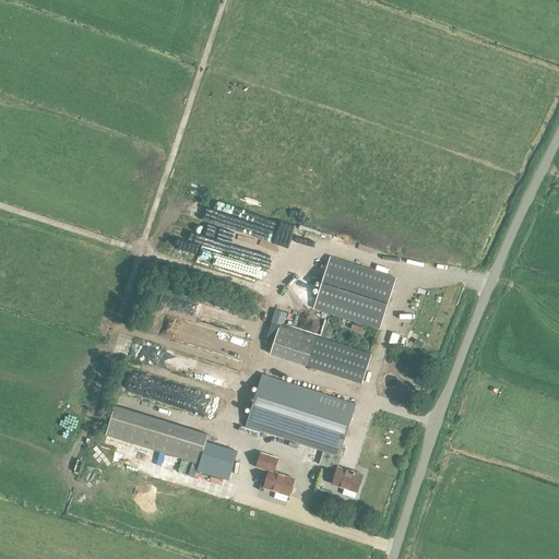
[(396,278),(331,258),(314,309),(380,330),(396,278)]
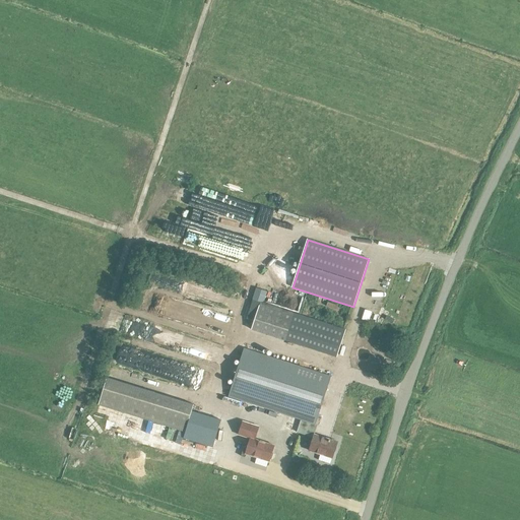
[(260,303),(263,304),(267,293),(256,288),(253,300),(260,303)]
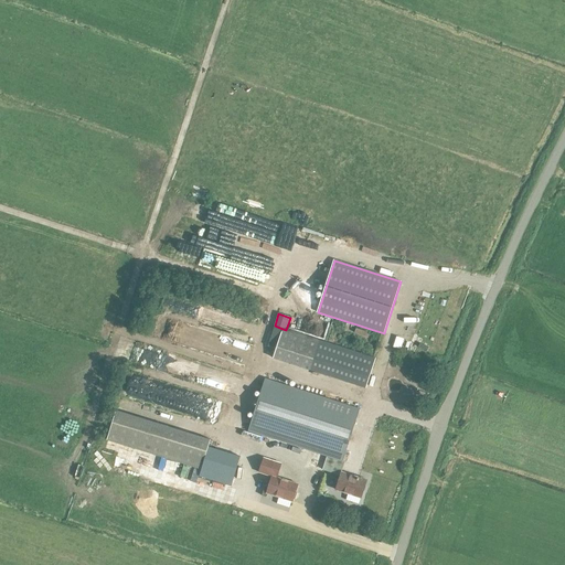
[(277,349),(283,329),(275,326),(268,347),(277,349)]
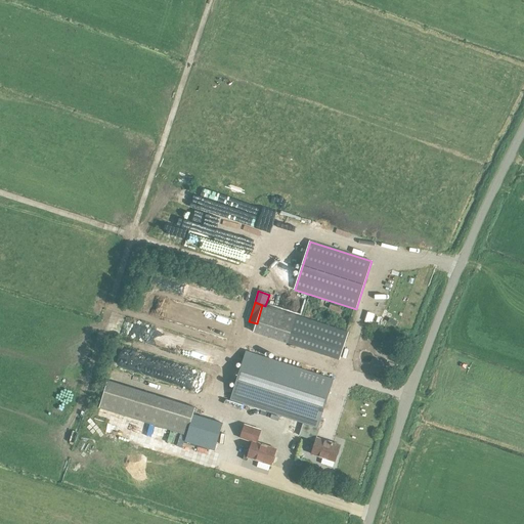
[(348,333),(288,313),(278,340),(340,360),(348,333)]
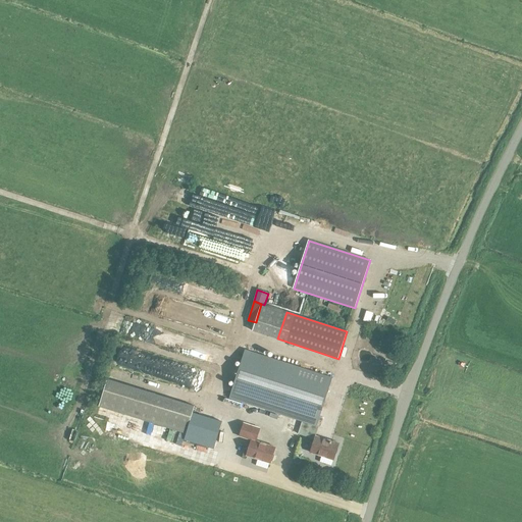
[(310,453),(333,460),(340,445),(316,436),(319,427),(316,426),(332,378),(245,350),(229,399),(302,422),(298,434),(314,439),(310,453)]
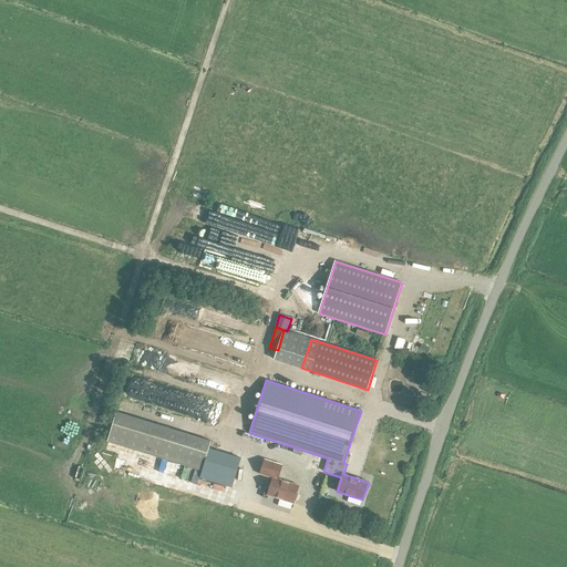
[(164,459),(173,430),(116,413),(107,442),(164,459)]
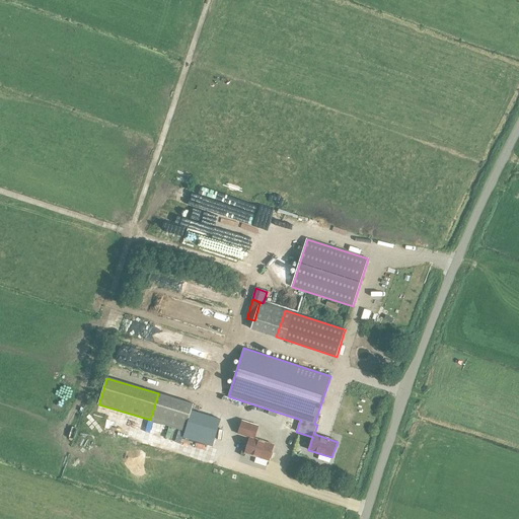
[(184,431),(182,437),(213,447),(221,420),(191,411),(184,431)]
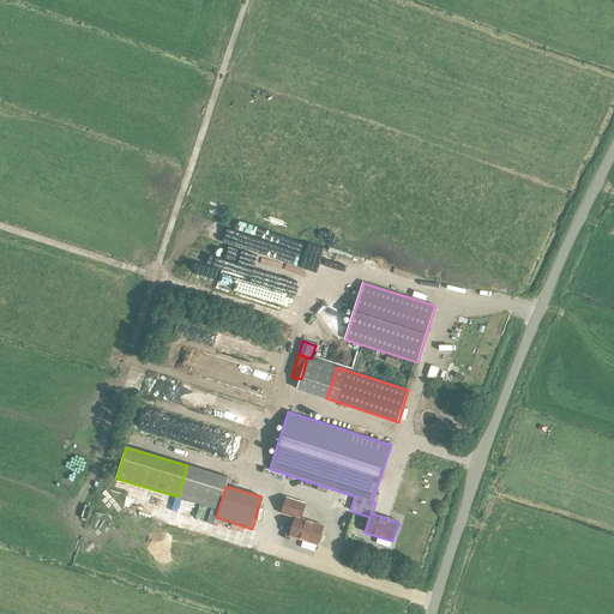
[(293,536),(318,545),(324,527),(301,519),(306,504),(287,498),(282,513),(296,518),(293,530),(288,529),(284,539),(290,541),(293,536)]
